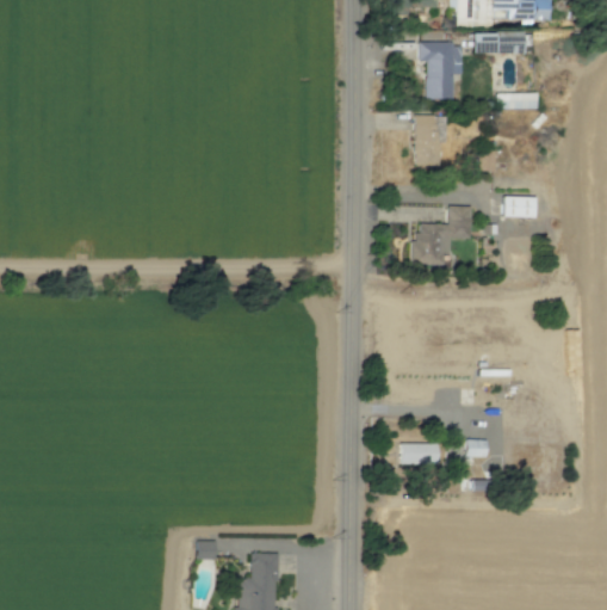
[(552,20),(552,0),(451,0),(451,10),(458,10),(458,25),(494,26),(495,8),(508,8),(507,19),(552,20)]
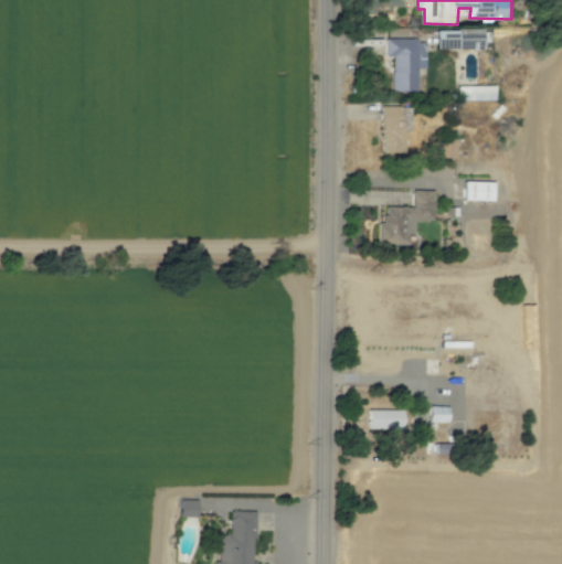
[(439,29),(439,48),(487,50),(488,30),(439,29)]
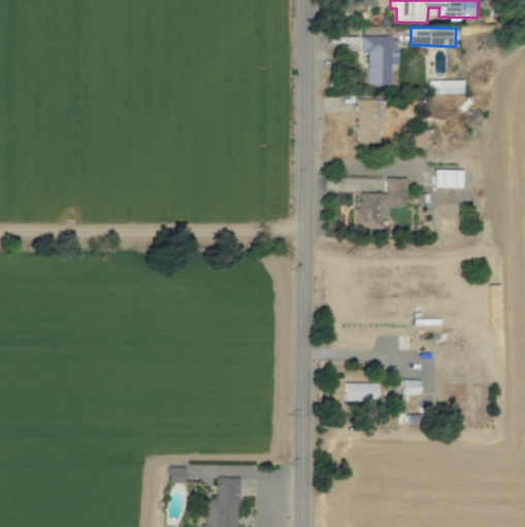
[(363,53),(369,53),(369,85),(393,85),(393,62),(401,62),(401,37),(363,36),(363,53)]
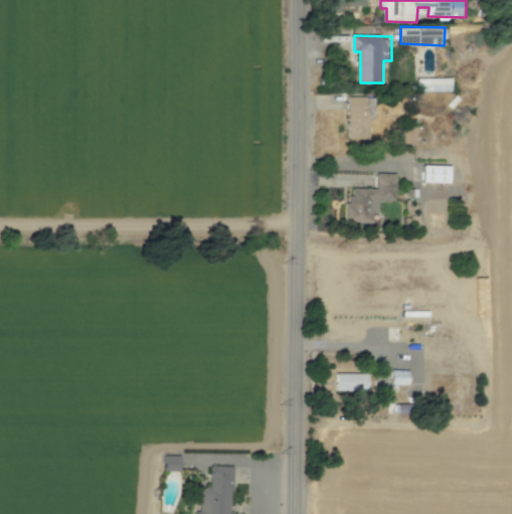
[(420,77),(420,90),(452,91),(453,78),(420,77)]
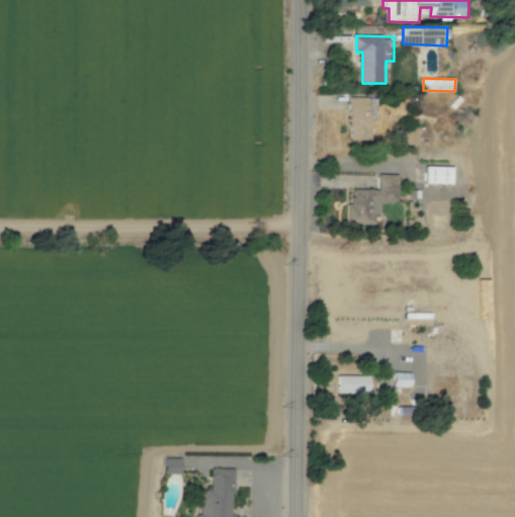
[(352,100),(353,131),(372,131),(372,100),(352,100)]
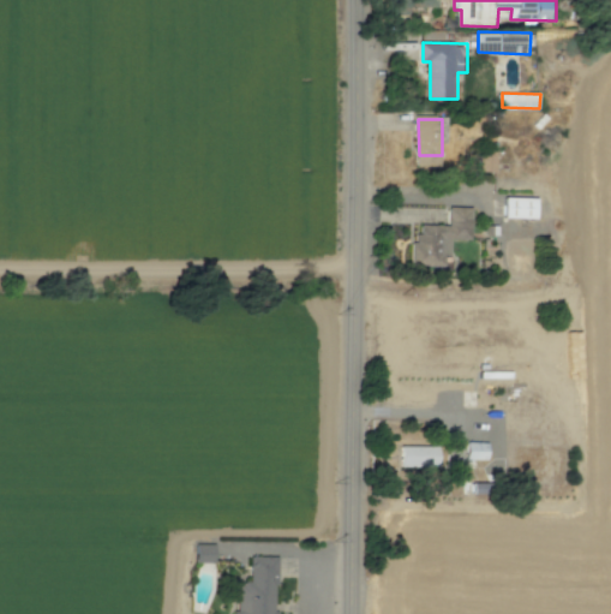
[(539,219),(540,198),(508,197),(507,218),(539,219)]
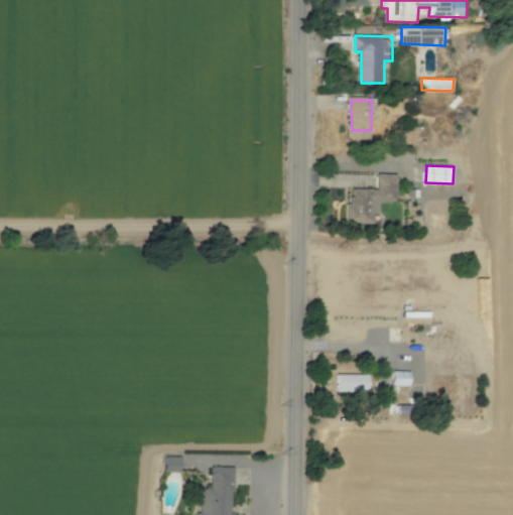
[(351,187),(351,223),(380,224),(380,201),(398,201),(398,173),(379,173),(379,188),(351,187)]
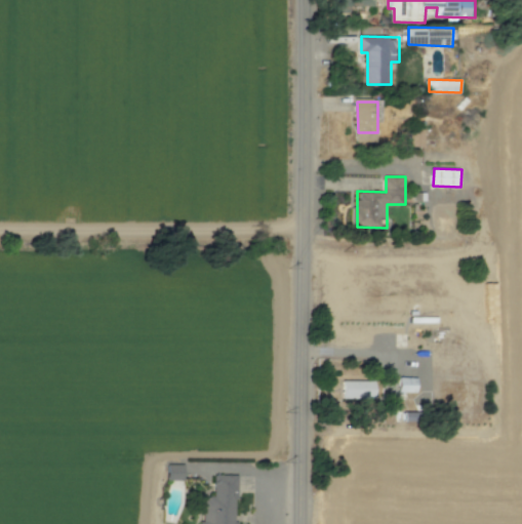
[(419,377),(401,377),(401,392),(418,393),(419,377)]
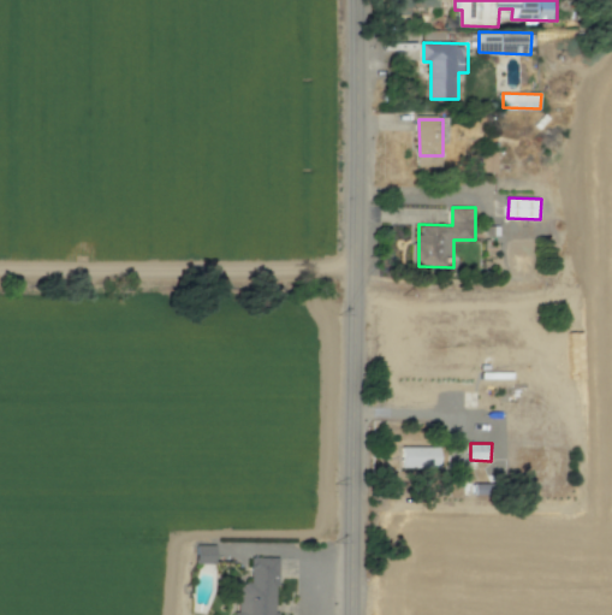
[(404,468),(441,468),(443,447),(405,447),(404,468)]
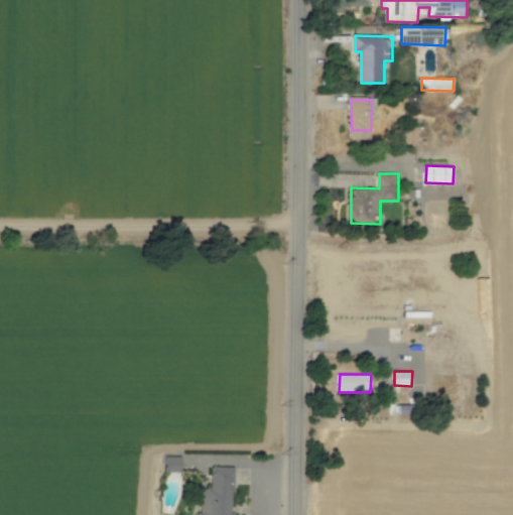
[(182,471),(182,456),(166,457),(167,472),(182,471)]
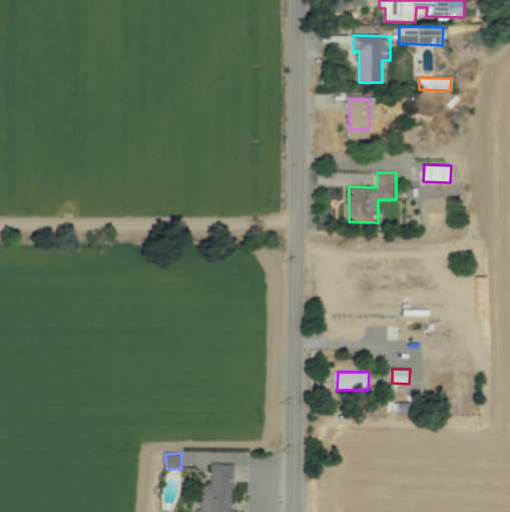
[(198,511),(231,511),(233,464),(210,464),(210,485),(199,484),(198,511)]
